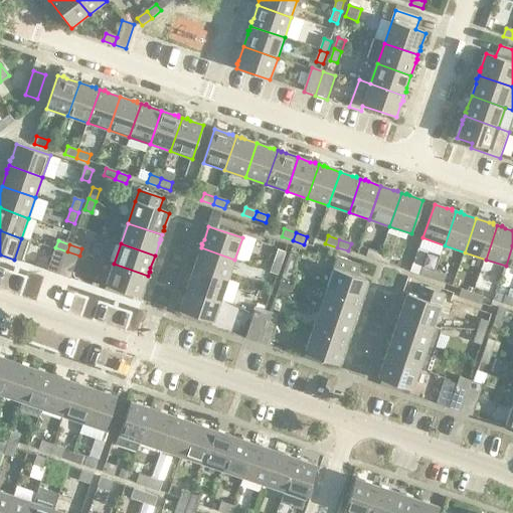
[(67,251),(55,247),(47,272),(59,276),(67,251)]
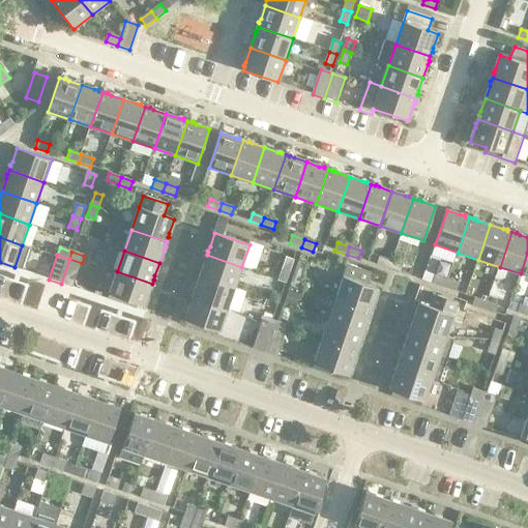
[(241,267),(207,255),(206,259),(204,259),(204,264),(200,276),(234,288),(241,267)]
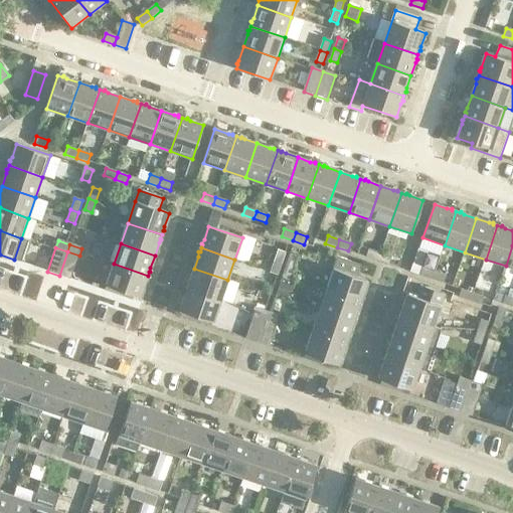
[(369,249),(366,258),(378,261),(380,253),(369,249)]
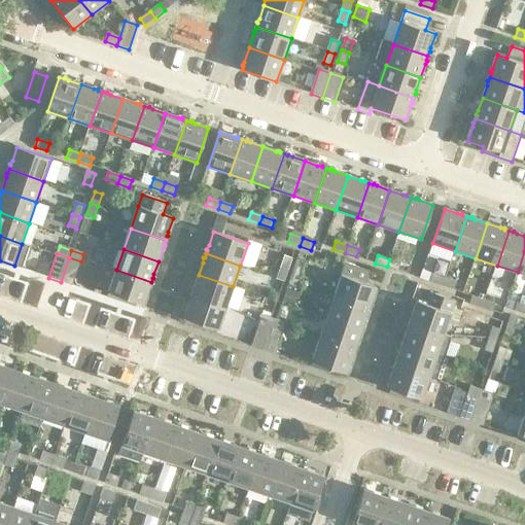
[(284,256),(281,268),(288,270),(291,258),(284,256)]
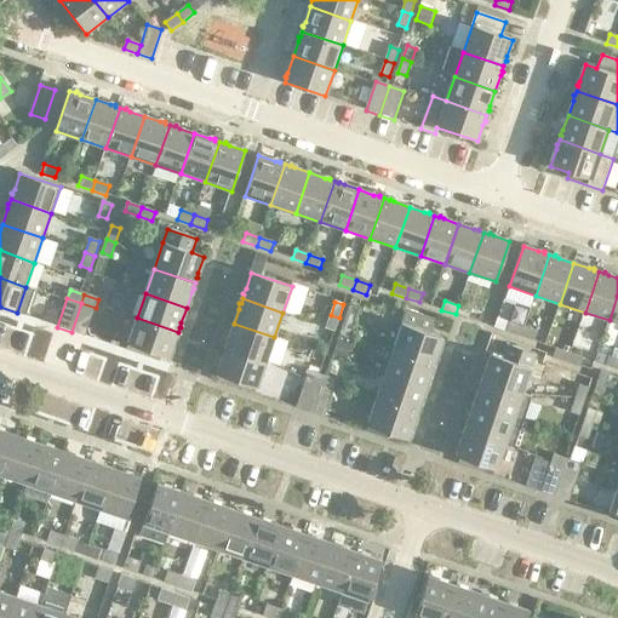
[(96,308),(81,303),(72,332),(85,337),(96,308)]
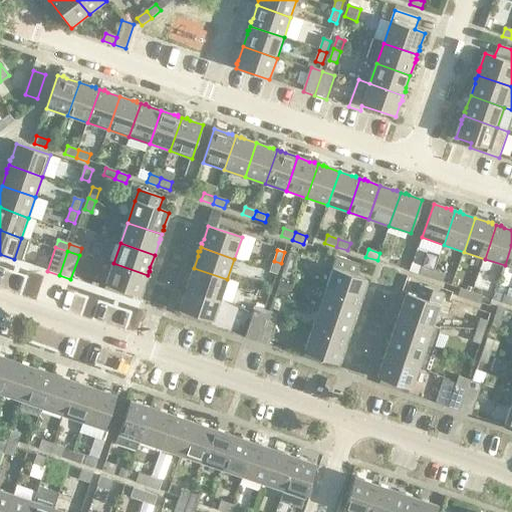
[(391,257),(379,253),(377,260),(389,264),(391,257)]
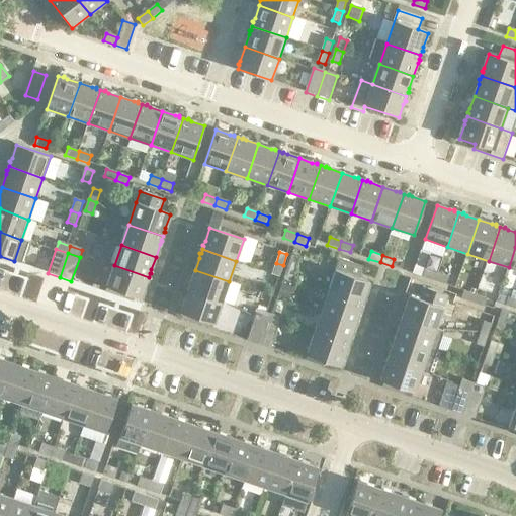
[(299,258),(292,256),(288,267),(295,270),(299,258)]
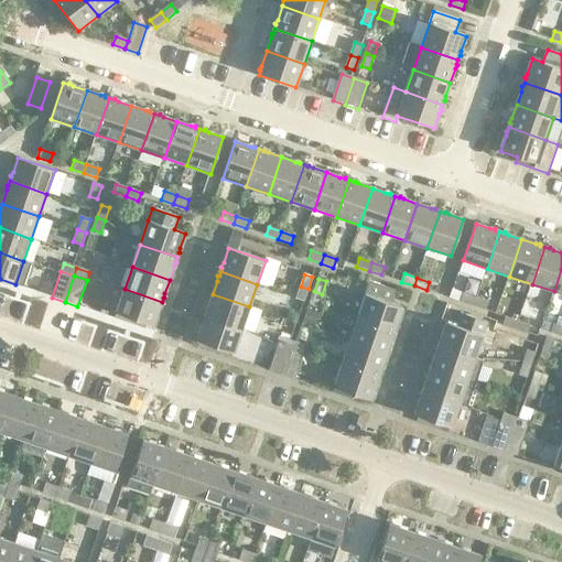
[(402,307),(391,303),(396,291),(370,282),(358,319),(395,332),(396,327),(398,327),(398,322),(402,307)]
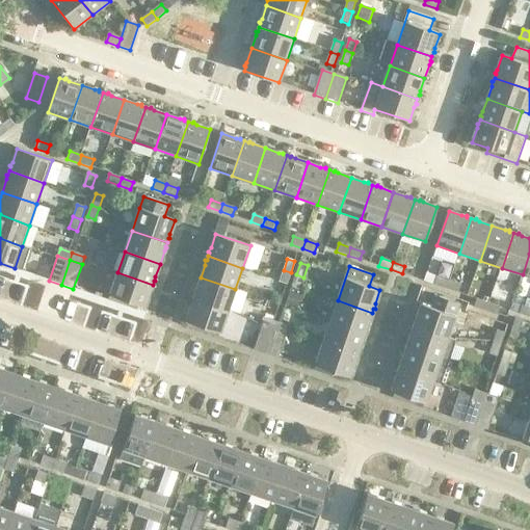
[(291,272),(284,270),(280,283),(287,285),(291,272)]
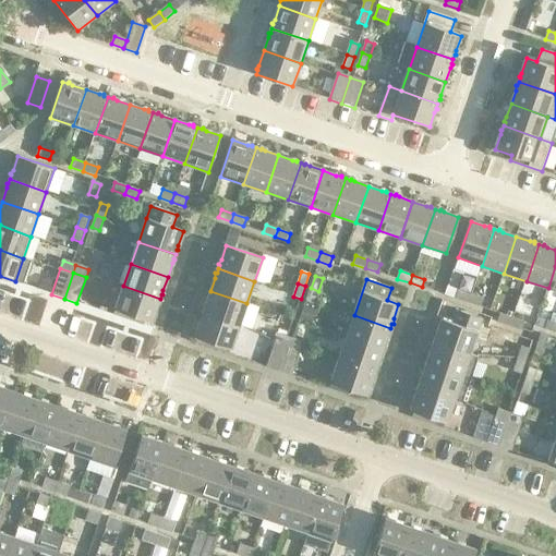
[(160,299),(123,286),(116,310),(152,322),(153,319),(156,316),(154,315),(160,299)]
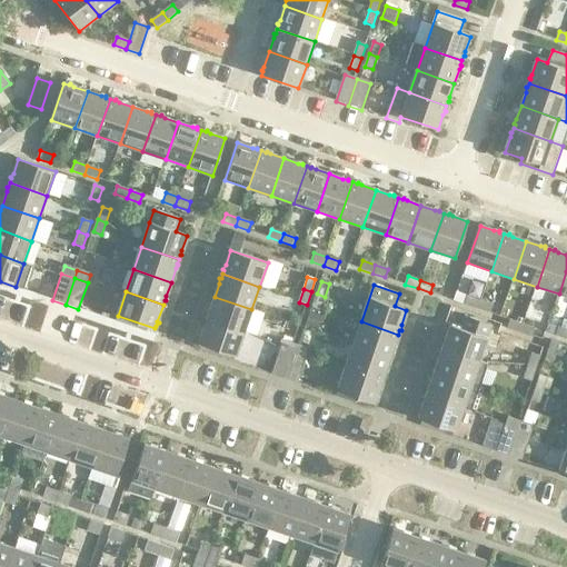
[(325,297),(317,294),(312,307),(320,309),(325,297)]
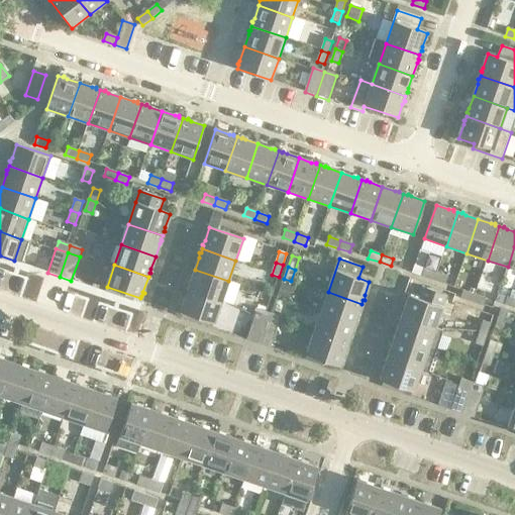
[(228,281),(195,270),(191,282),(188,285),(189,287),(188,290),(221,302),(228,281)]
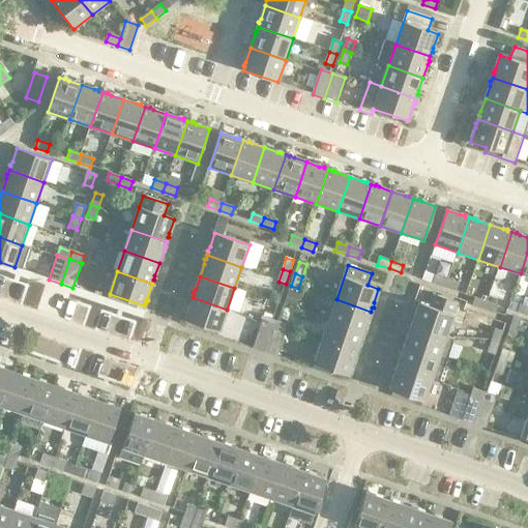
[(436,276),(433,284),(445,288),(447,280),(436,276)]
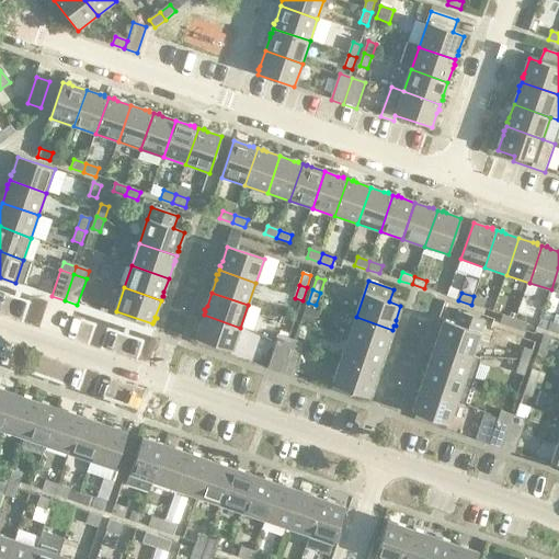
[(486,300),(474,296),(471,305),(483,309),(486,300)]
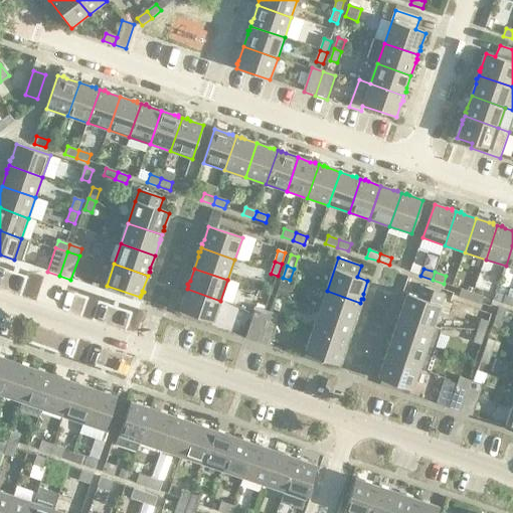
[(282,282),(278,293),(289,297),(293,286),(282,282)]
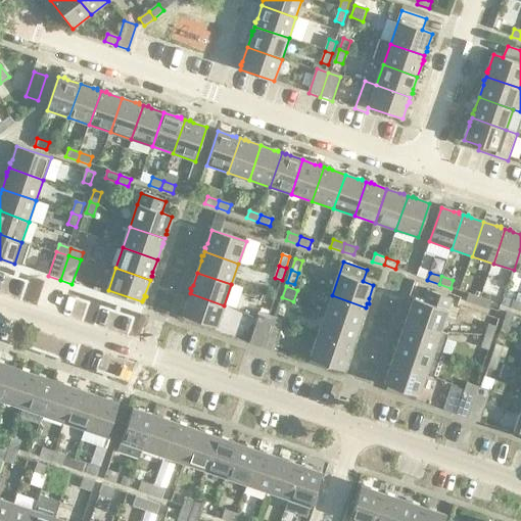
[(408,317),(407,321),(440,332),(452,299),(429,291),(425,302),(414,299),(409,313),(407,316),(408,317)]
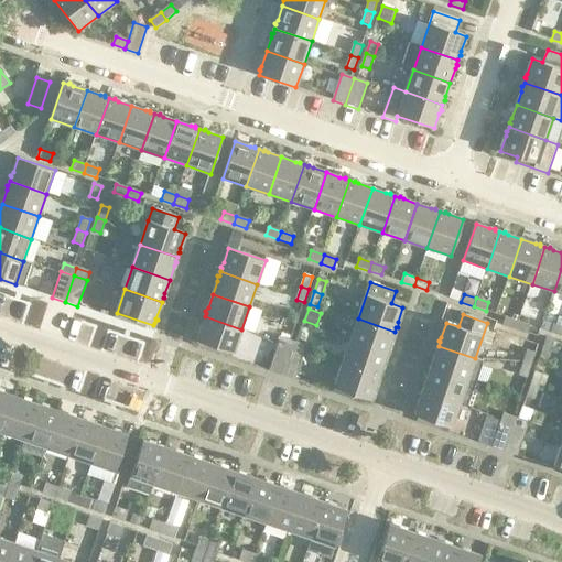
[(241,330),(205,316),(204,321),(202,321),(202,325),(197,341),(234,353),(241,330)]
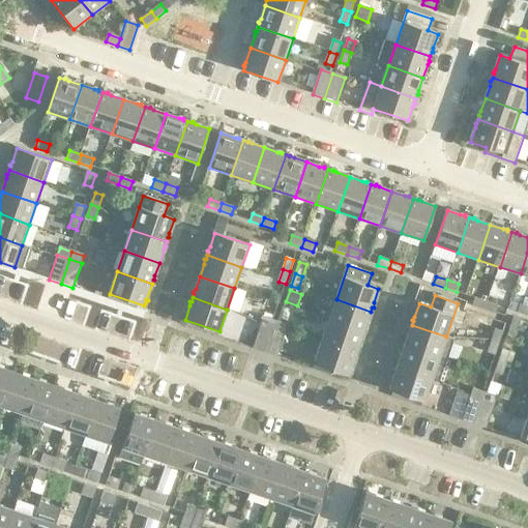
[(487,302),(475,298),(472,306),(485,311),(487,302)]
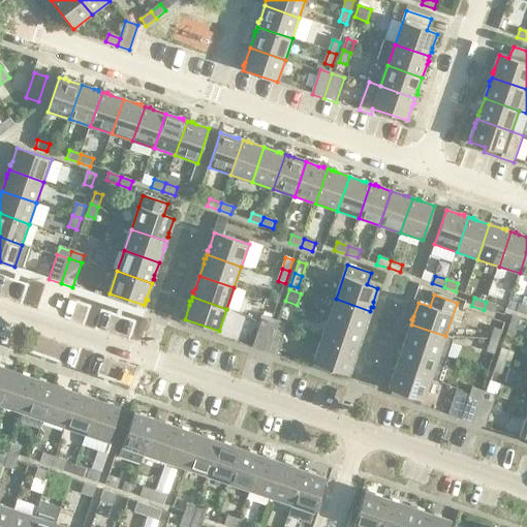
[(370,311),(336,299),(329,320),(363,332),(367,319),(370,316),(369,314),(370,311)]
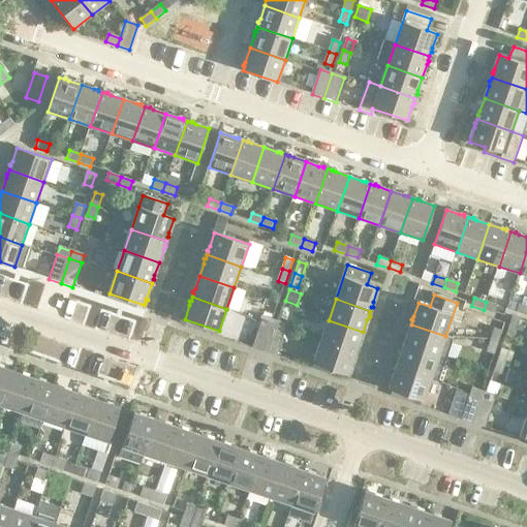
[(498,306),(486,302),(484,310),(495,313),(498,306)]
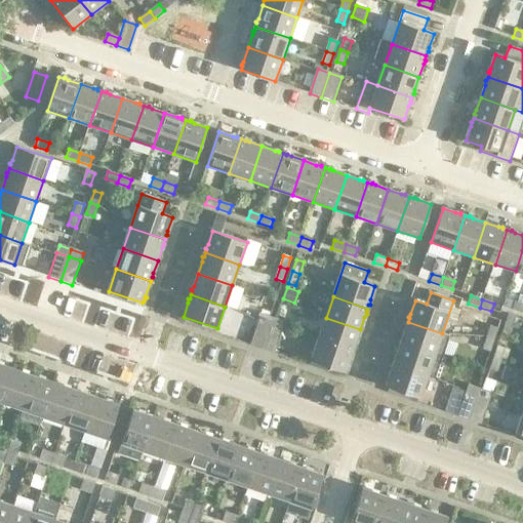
[(522,305),(515,303),(513,310),(522,313),(522,305)]
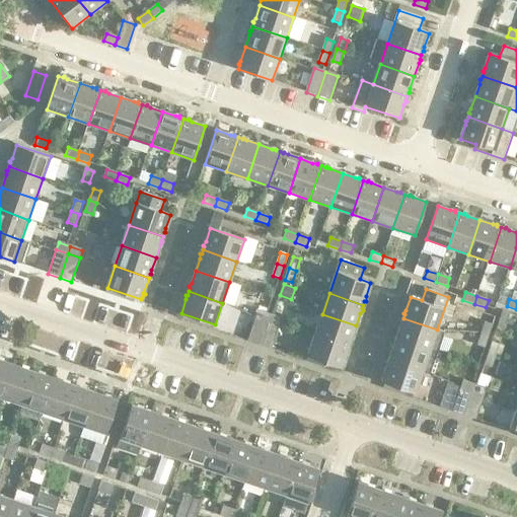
[(259,310),(256,318),(268,322),(271,314),(259,310)]
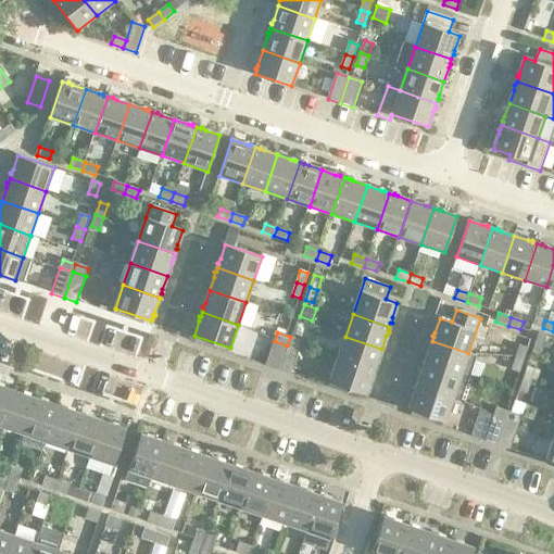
[(539,334),(534,347),(542,349),(546,337),(539,334)]
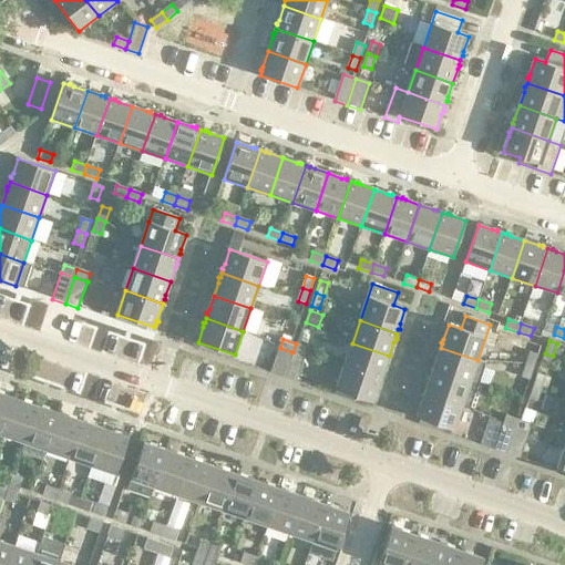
[(308,348),(296,343),(293,352),(306,356),(308,348)]
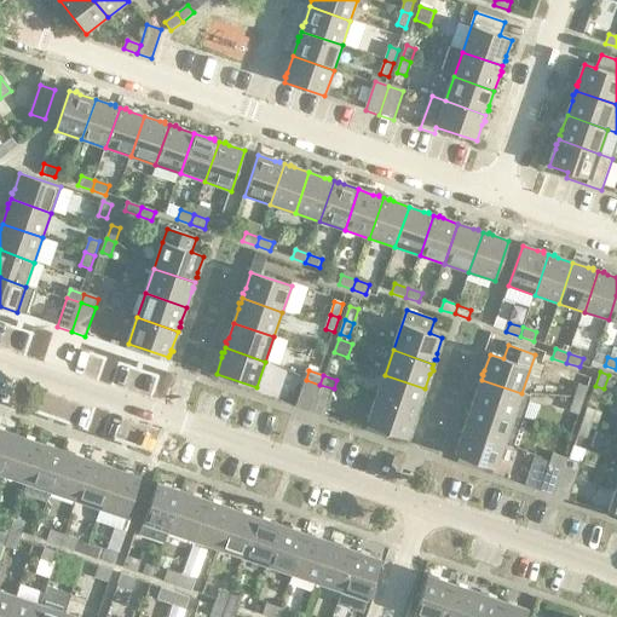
[(425,388),(385,375),(376,399),(416,414),(417,409),(420,409),(420,403),(425,388)]
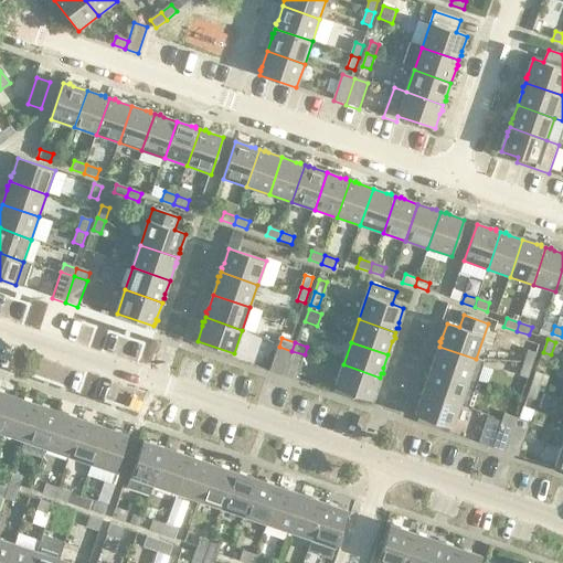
[(291,351),(279,347),(269,372),(283,376),(291,351)]
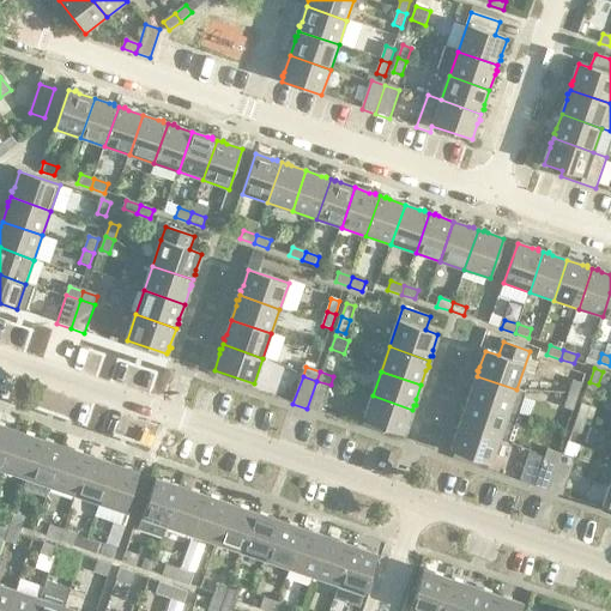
[(526,393),(516,389),(477,376),(475,381),(473,381),(473,386),(469,401),(518,418),(526,393)]
